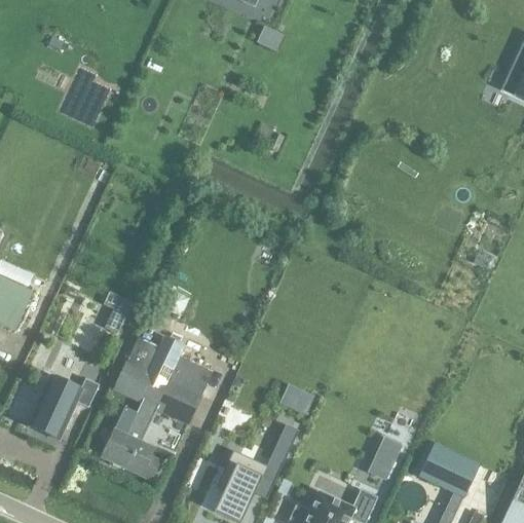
[(523,72),(514,91),(523,96),(523,43),(515,64),(523,67),(523,72)]
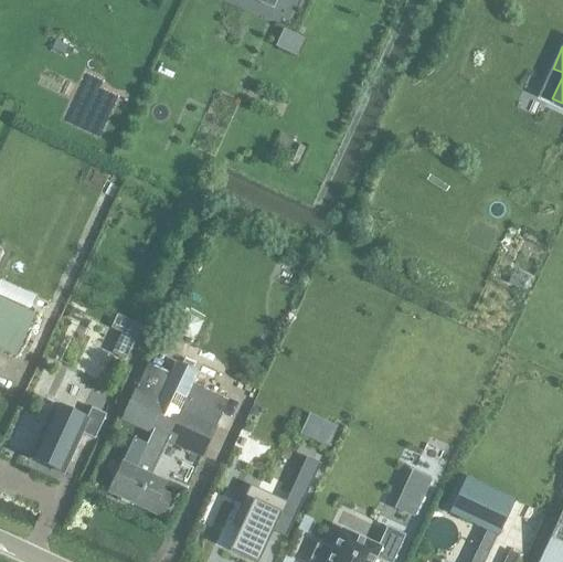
[(0,345),(16,351),(33,309),(0,294),(0,345)]
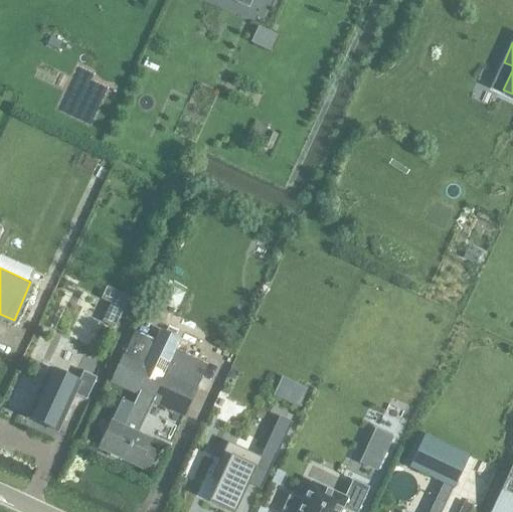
[(109,310),(104,320),(116,326),(121,316),(109,310)]
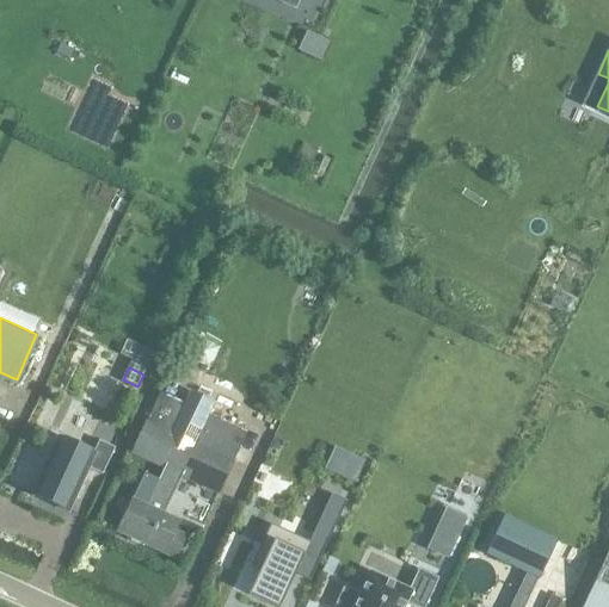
[(162,391),(135,451),(165,465),(183,472),(220,490),(247,432),(162,391)]
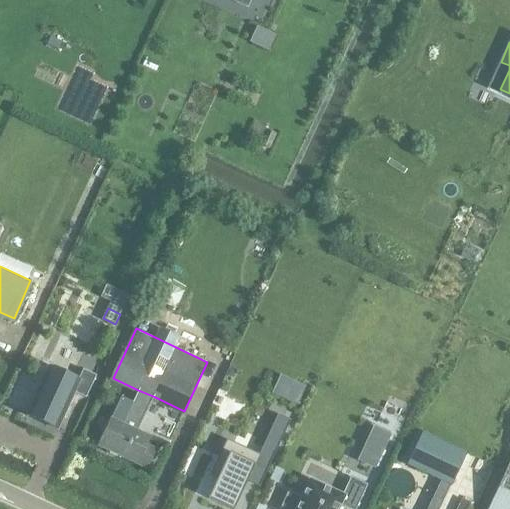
[(58,426),(75,390),(87,395),(97,374),(84,368),(79,379),(51,366),(29,413),(58,426)]
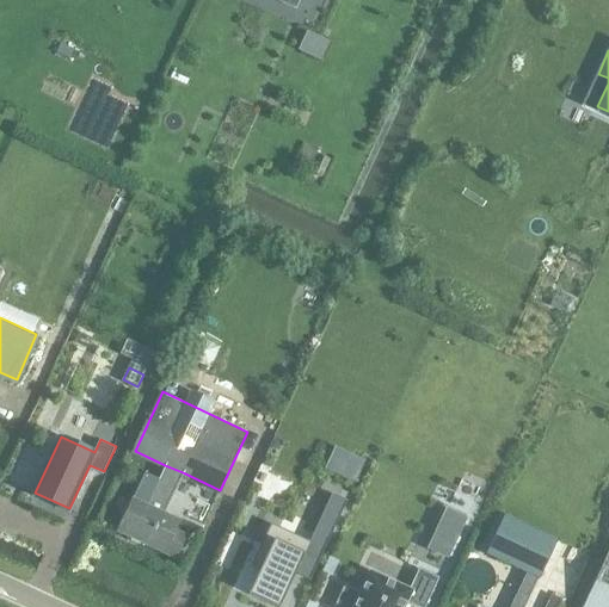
[(289,450),(293,441),(284,438),(281,446),(289,450)]
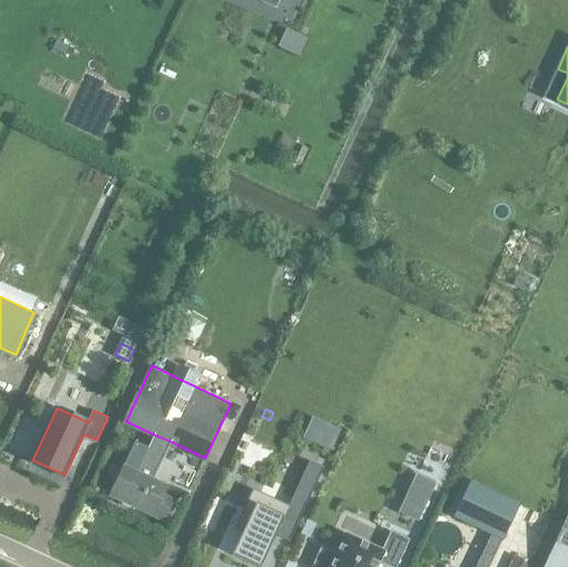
[(314,416),(305,436),(332,448),(342,428),(314,416)]
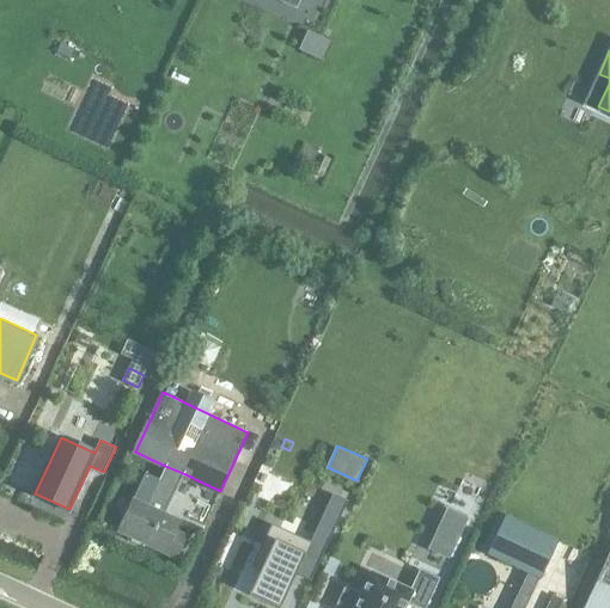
[(165,510),(183,473),(165,466),(160,477),(147,471),(135,497),(134,497),(120,529),(180,557),(189,534),(178,529),(183,519),(165,510)]
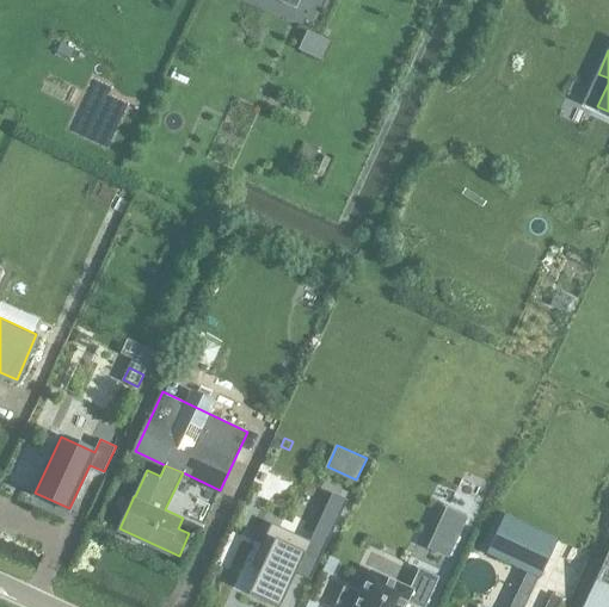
[(349,499),(333,491),(315,531),(330,538),(349,499)]
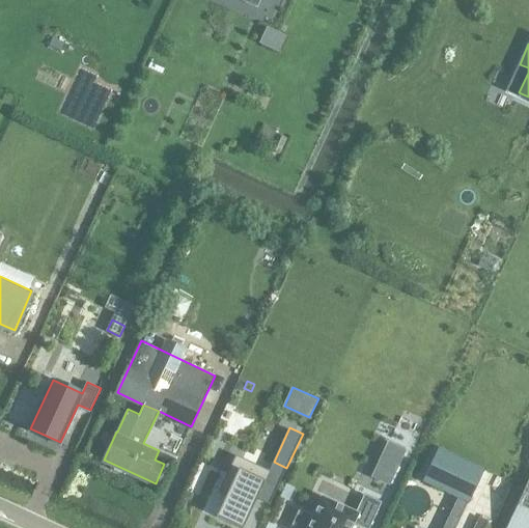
[(424,475),(472,498),(488,465),(441,442),(424,475)]
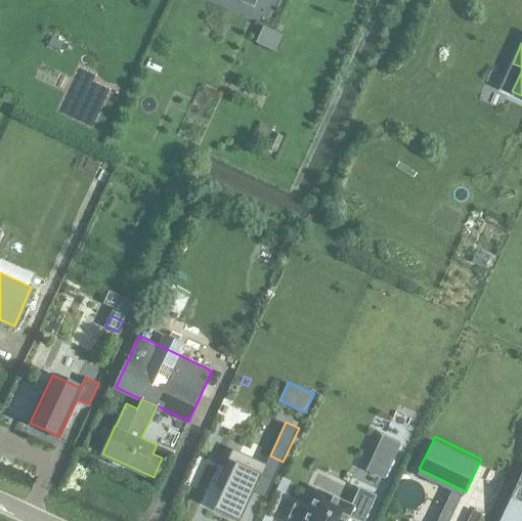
[(267,463),(241,451),(231,472),(223,469),(217,483),(224,486),(214,509),(241,520),(267,463)]
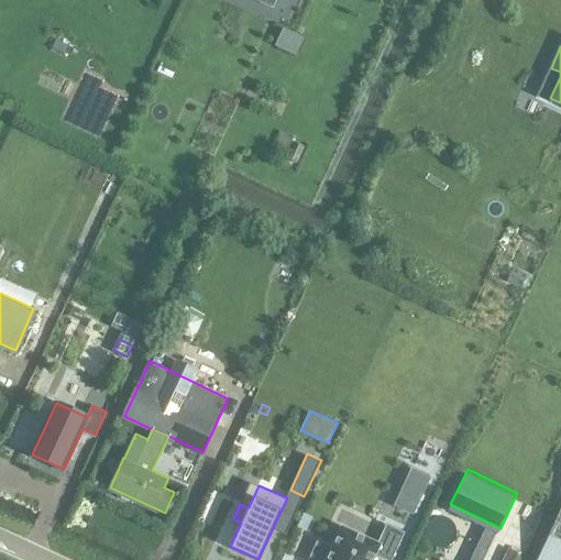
[(403,492),(397,505),(414,512),(419,500),(403,492)]
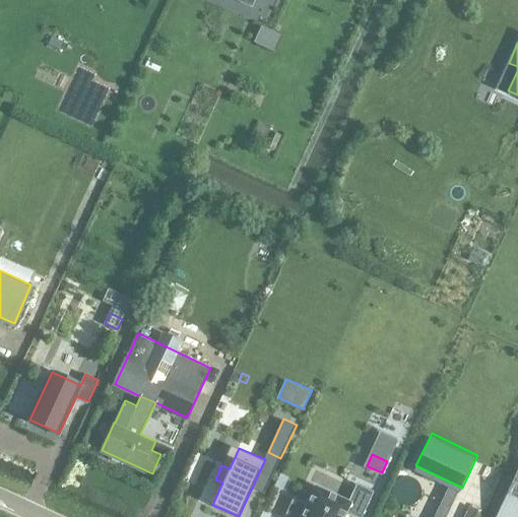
[(517,468),(496,516),(517,516),(517,468)]
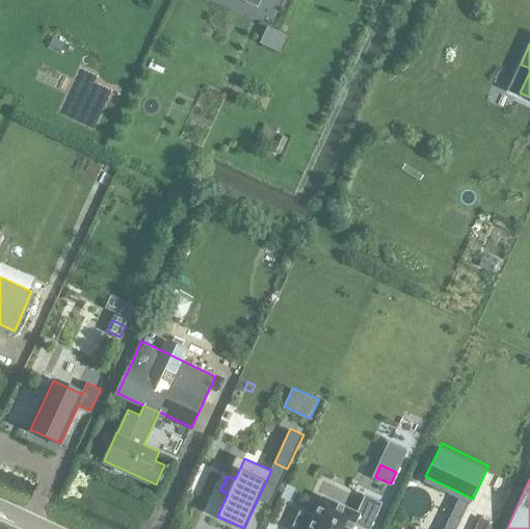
[(301,510),(293,527),(297,528),(351,528),(355,523),(369,528),(381,502),(366,496),(359,512),(323,497),(315,514),(314,516),(301,510)]
